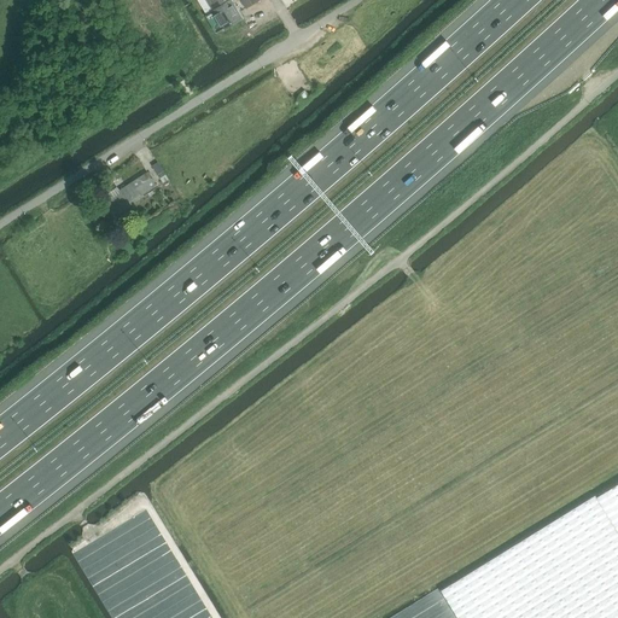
[(231,0),(205,0),(214,12),(207,16),(217,33),(223,29),(223,30),(242,19),(231,0)]
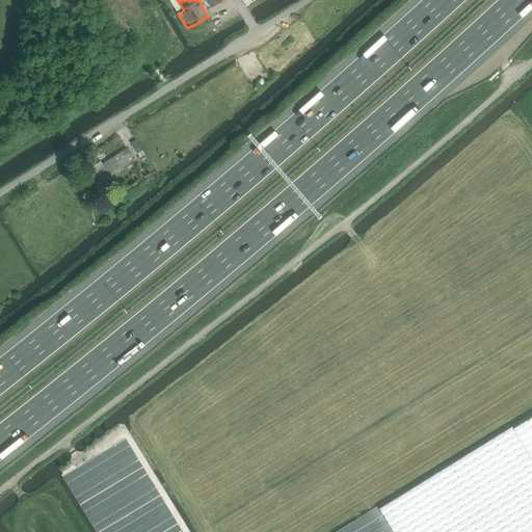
[(140,148),(136,151),(140,158),(144,155),(140,148)]
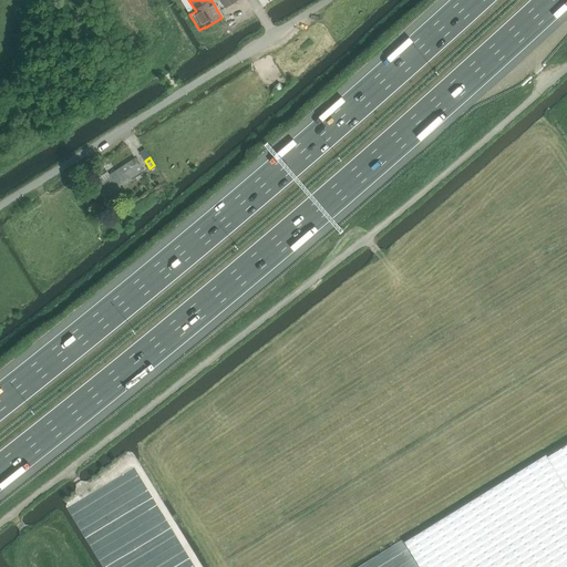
[(96,187),(104,198),(121,188),(119,185),(143,169),(135,158),(110,175),(107,172),(98,178),(101,185),(96,187)]
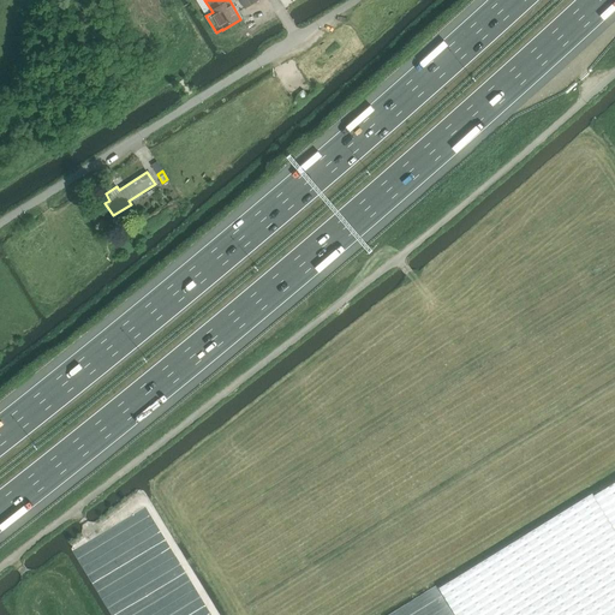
[(614,482),(593,495),(614,530),(614,482)]
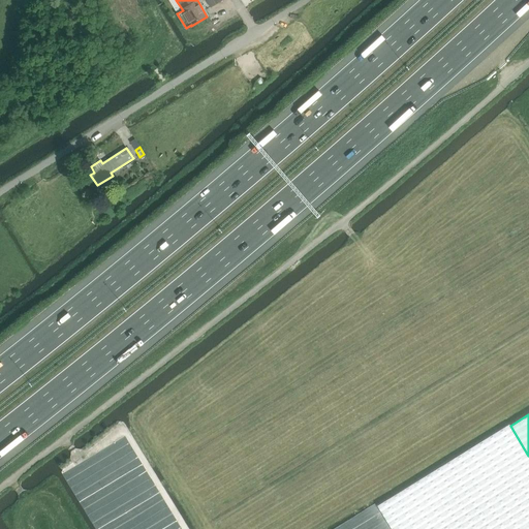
[(528,528),(528,456),(510,426),(509,424),(378,505),(392,528),(528,528)]
